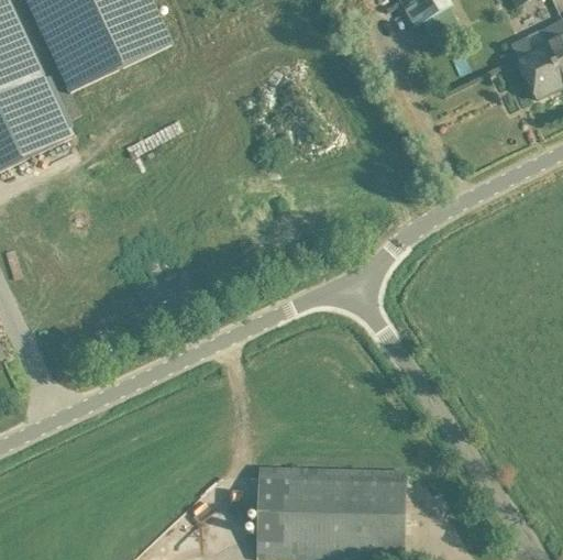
[(0,0),(0,168),(21,160),(73,135),(72,133),(42,74),(7,0),(0,0)]
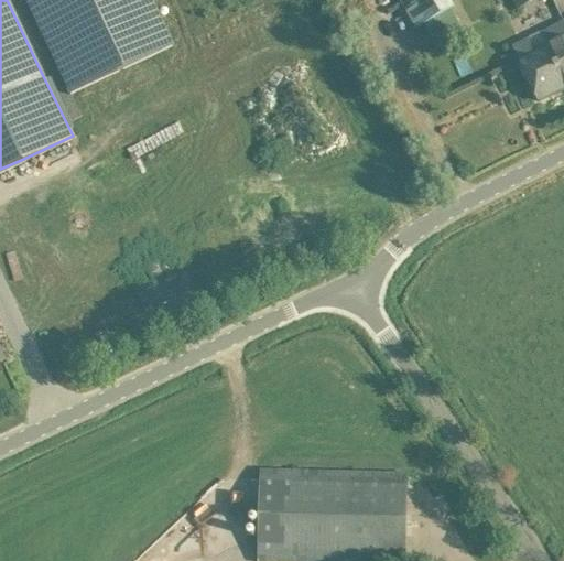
[(23,0),(68,92),(108,73),(173,42),(153,0),(23,0)]
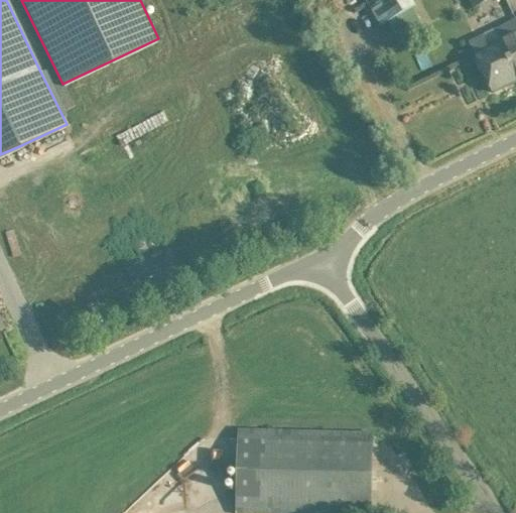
[(367,0),(381,23),(387,19),(395,33),(418,19),(411,5),(413,4),(410,0),(367,0)]
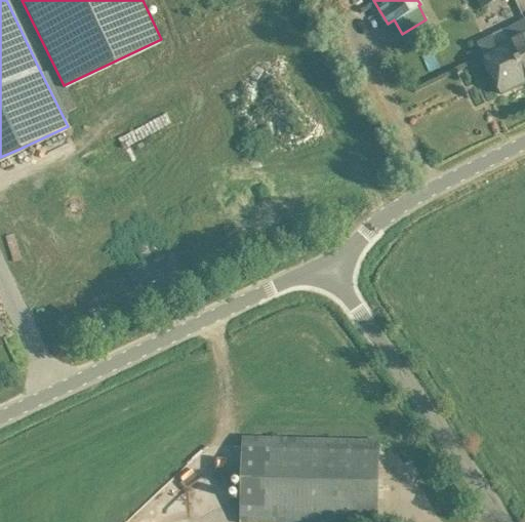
[(501,92),(524,80),(524,17),(524,15),(502,26),(510,41),(502,45),(496,32),(478,41),(484,53),(483,53),(501,92)]
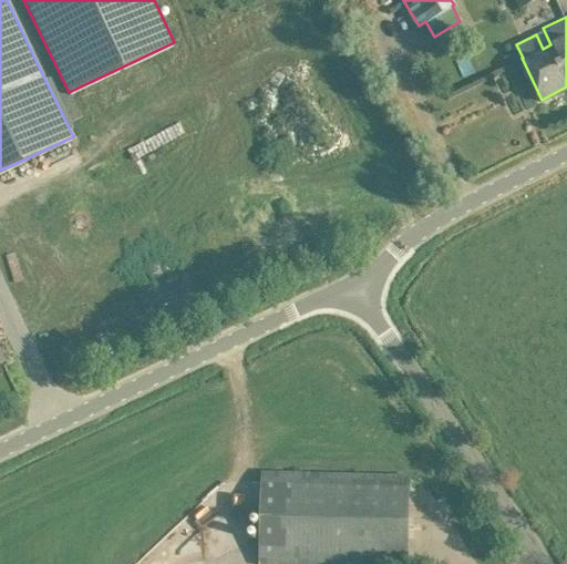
[(259,563),(323,563),(406,563),(410,474),(261,470),(259,563)]
